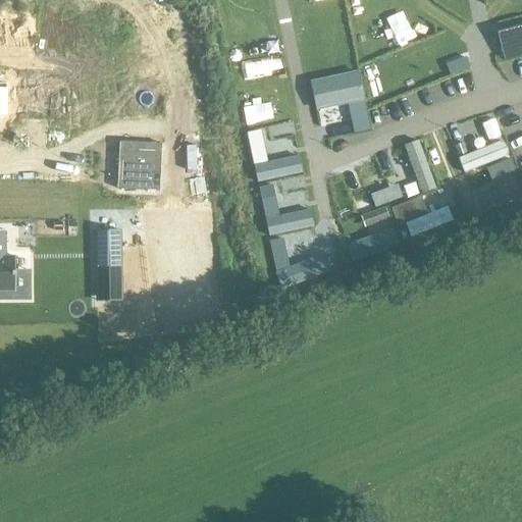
[(521,22),(496,31),(504,61),(521,56),(521,22)]
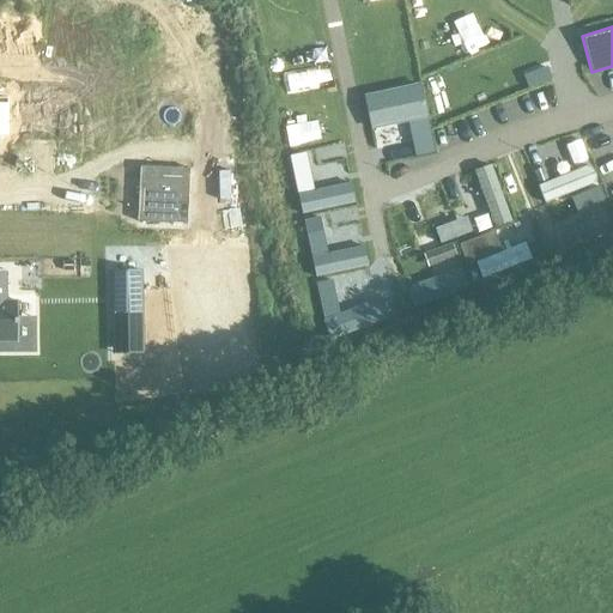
[(187,98),(188,78),(34,73),(34,92),(187,98)]
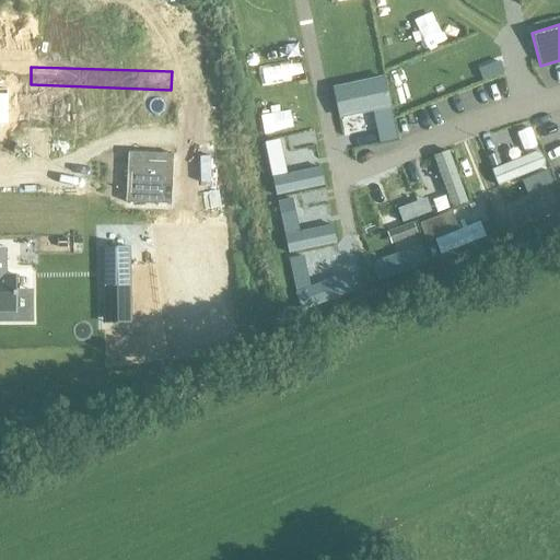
[(372,113),(388,108),(391,108),(383,78),(331,89),(338,119),(372,113)]
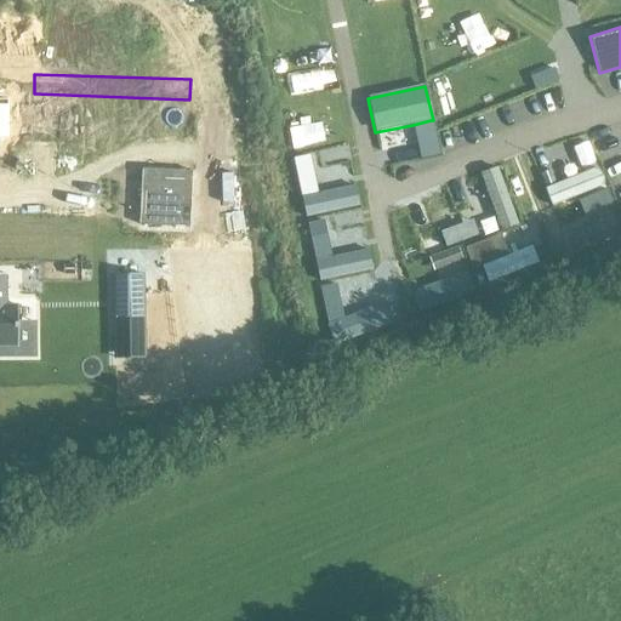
[(0,143),(4,143),(4,134),(53,134),(53,98),(0,97),(0,143)]
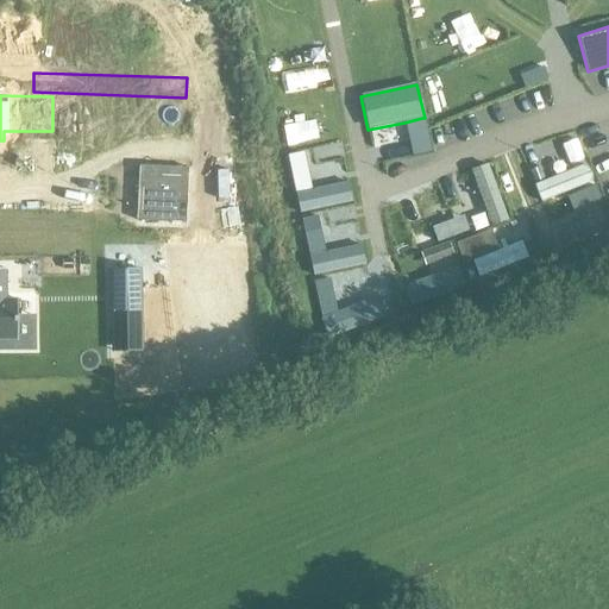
[(140,165),(140,209),(188,209),(188,168),(140,165)]
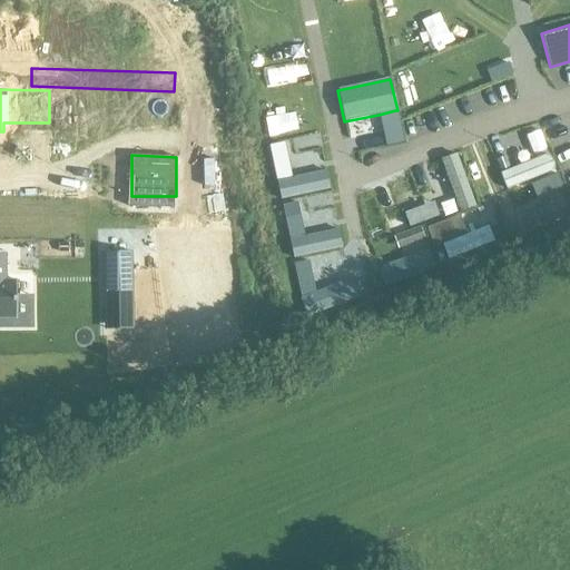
[(303,237),(288,241),(293,259),(342,248),(337,229),(303,237)]
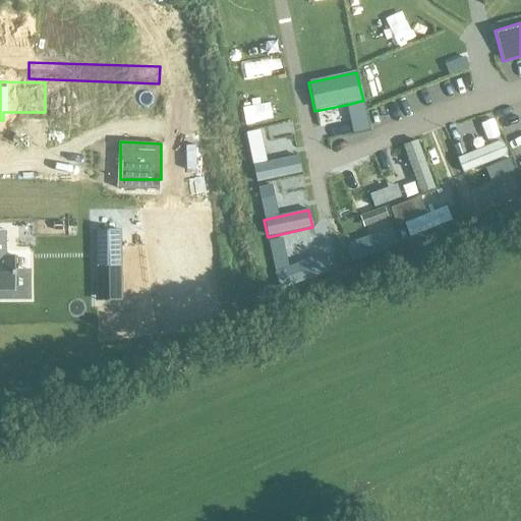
[(0,299),(11,299),(11,290),(15,290),(14,256),(5,256),(5,230),(0,229),(0,299)]
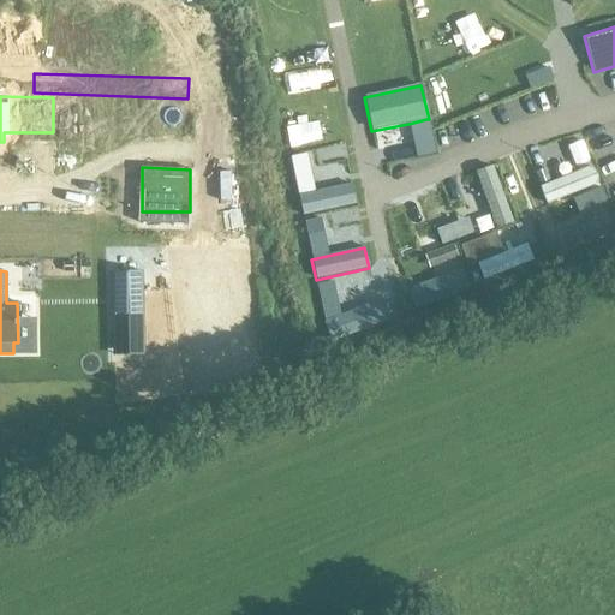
[(413,310),(469,290),(461,270),(406,291),(413,310)]
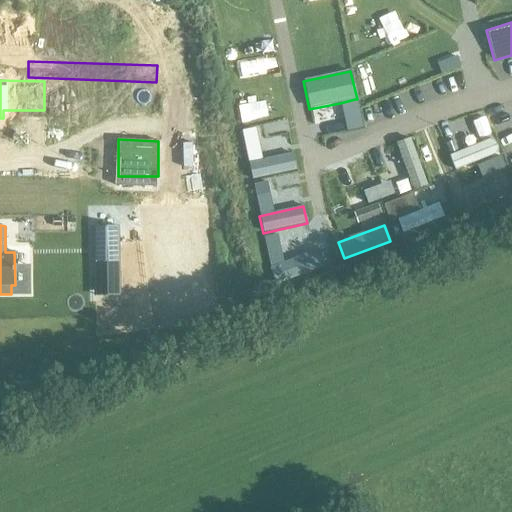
[(117,227),(93,227),(94,291),(94,295),(118,295),(118,291),(117,227)]
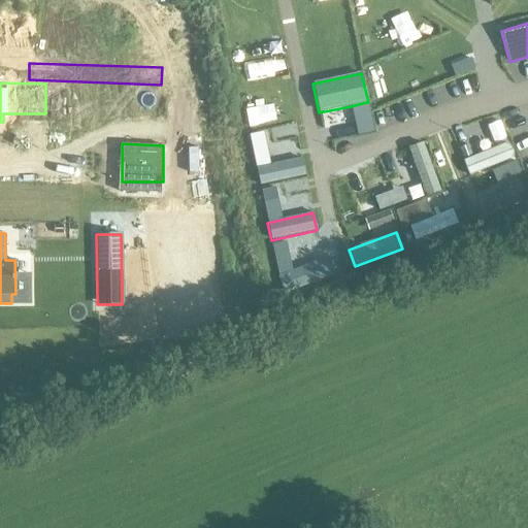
[(291,272),(277,277),(285,294),(333,274),(327,258),(291,272)]
